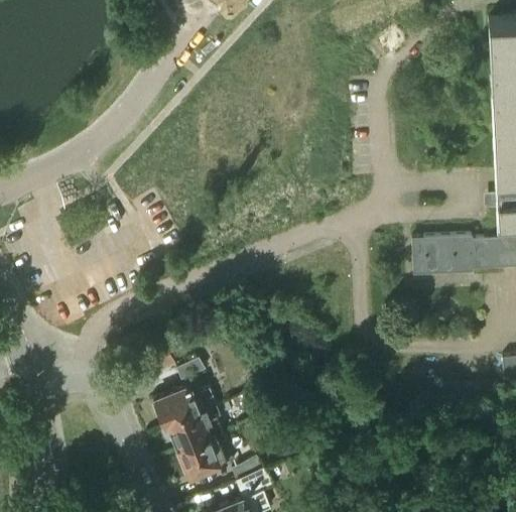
[(491,109),(494,176),(497,237),(472,238),(472,235),(411,237),(412,273),(473,271),(473,267),(515,265),(515,356),(501,357),(503,388),(515,387),(515,17),(487,18),(491,109)]
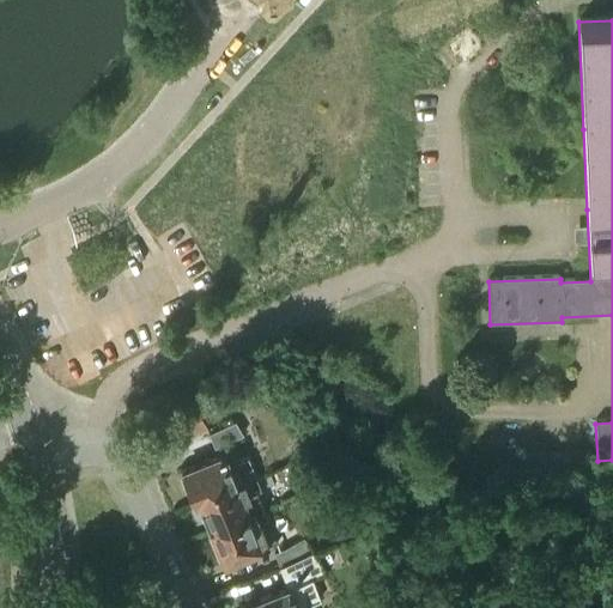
[(198,409),(167,423),(176,444),(206,430),(198,409)]
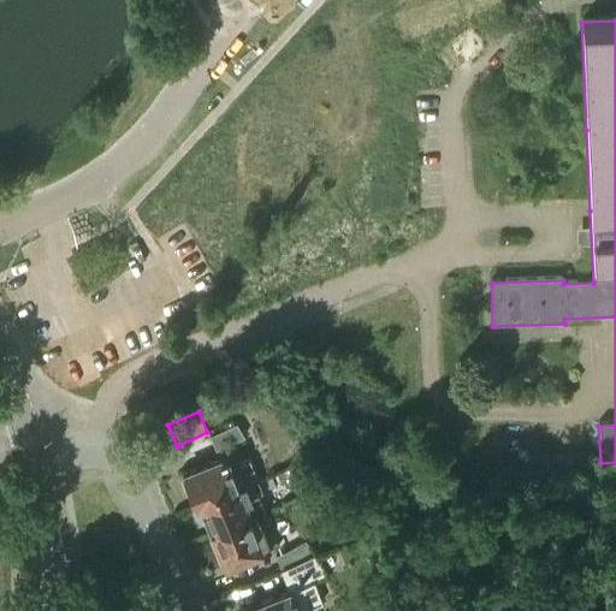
[(217,454),(244,442),(237,427),(211,439),(217,454)]
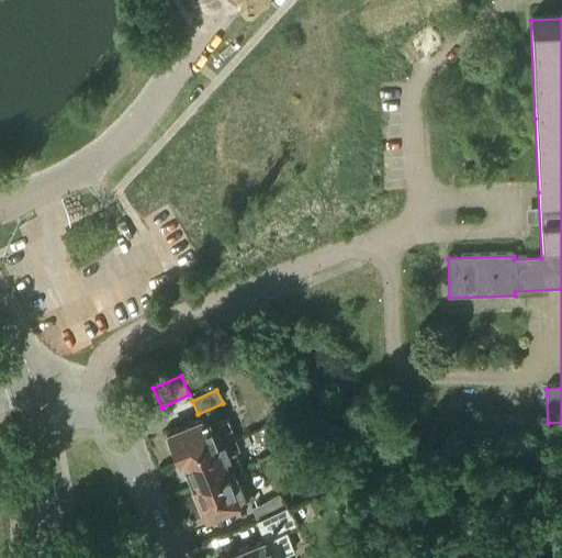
[(234,443),(235,443),(227,424),(210,431),(205,421),(166,436),(178,466),(184,464),(234,443)]
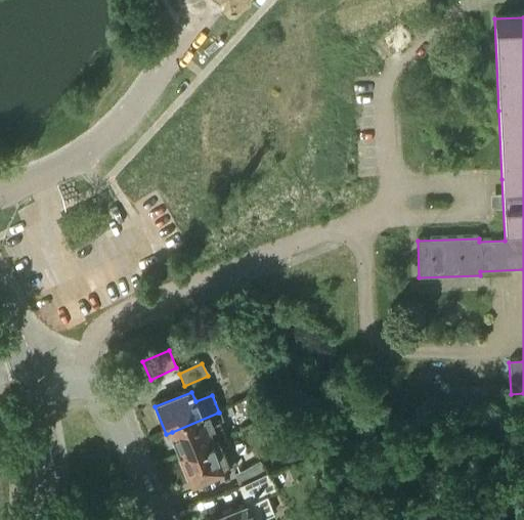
[(268,394),(253,400),(257,410),(272,404),(268,394)]
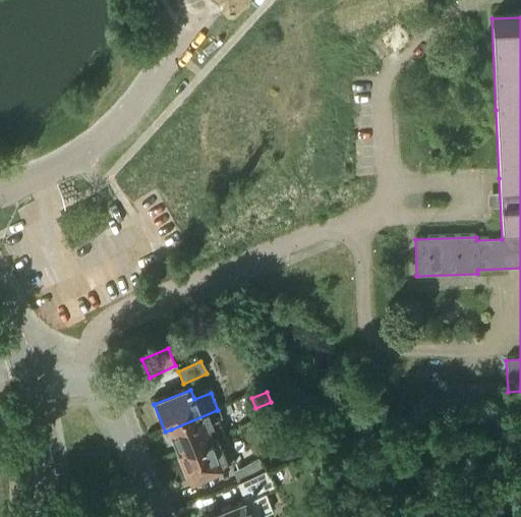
[(180,454),(224,437),(219,422),(222,420),(218,410),(217,410),(171,429),(180,454)]
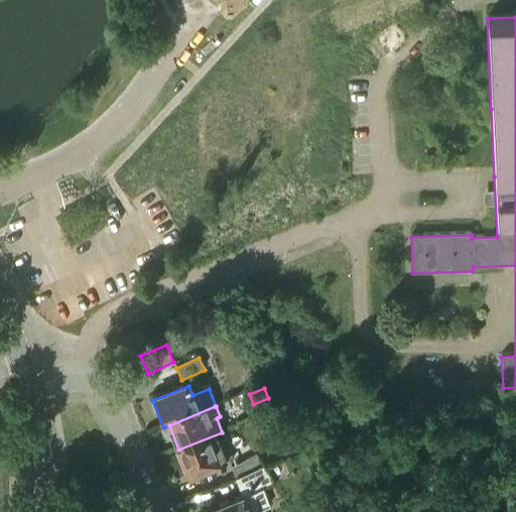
[(222,432),(178,450),(189,477),(233,460),(228,448),(222,432)]
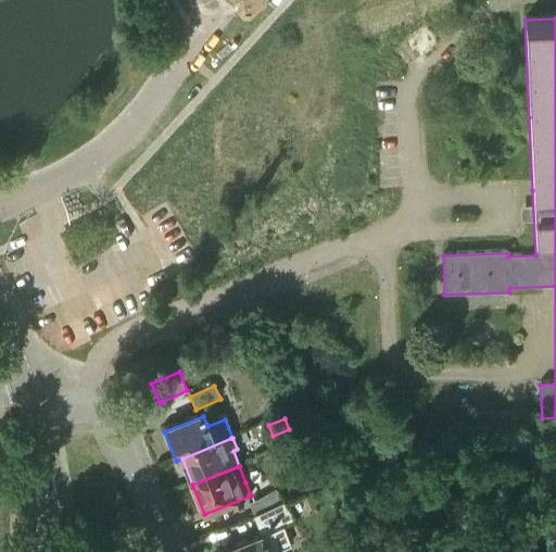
[(254,517),(283,507),(276,493),(249,505),(253,518),(254,517)]
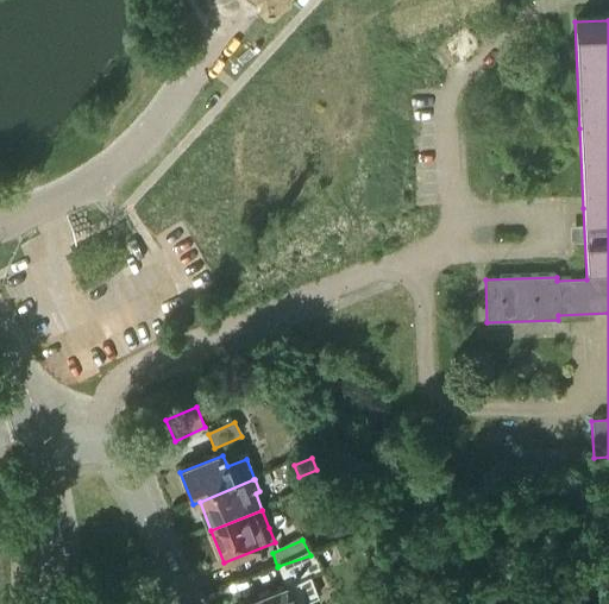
[(311,555),(278,566),(287,587),(246,603),(307,603),(319,598),(308,574),(319,570),(311,555)]
